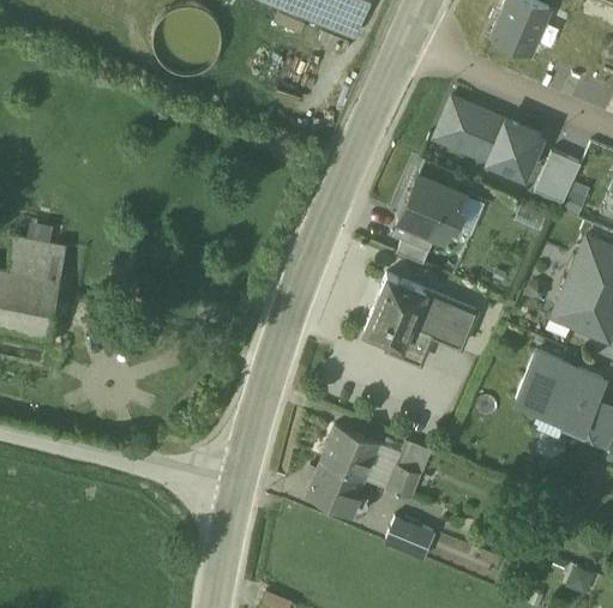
[(286,0),(258,0),(282,10),(286,0)]
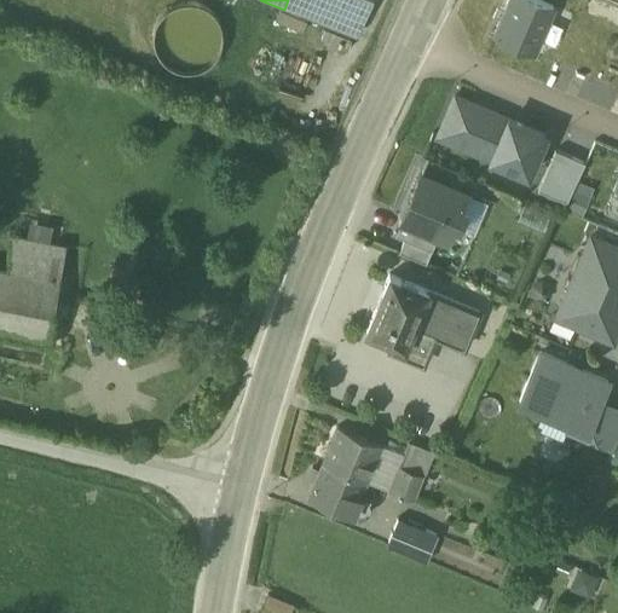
[(374,1),(368,0),(288,0),(284,10),(358,40),(374,1)]
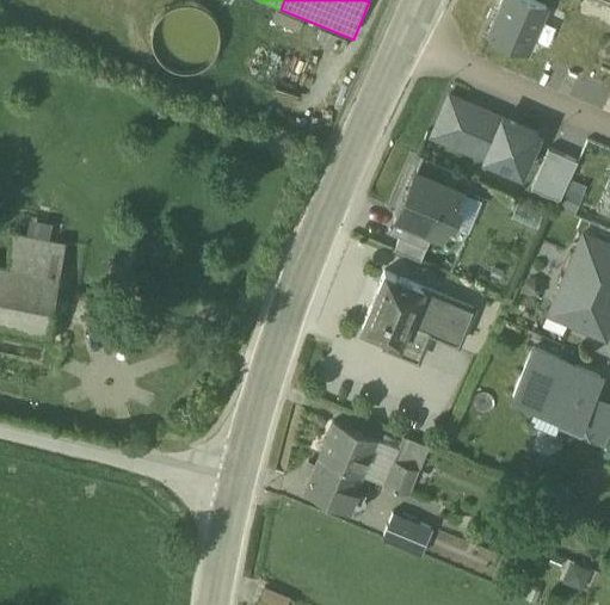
[(547,11),(521,0),(506,0),(490,42),(528,57),(547,11)]
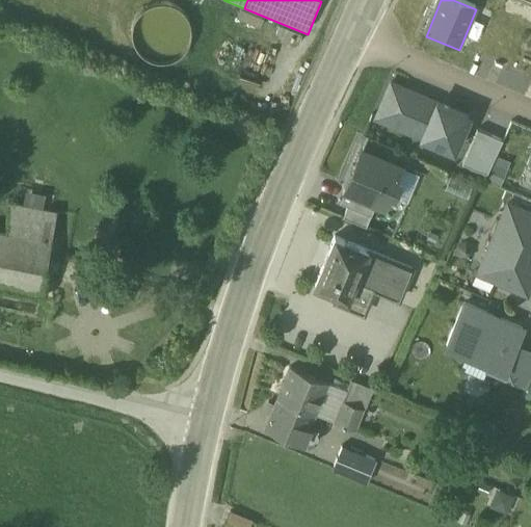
[(191,47),(193,35),(191,24),(184,14),(175,7),(163,5),(152,8),(142,15),(135,24),(133,35),(136,47),(142,57),(153,63),(164,66),(176,63),(185,56),(191,47)]
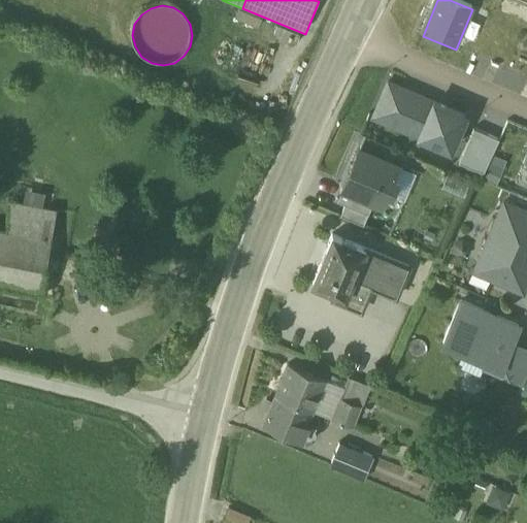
[(434,105),(398,90),(388,86),(373,121),(419,140),(434,105)]
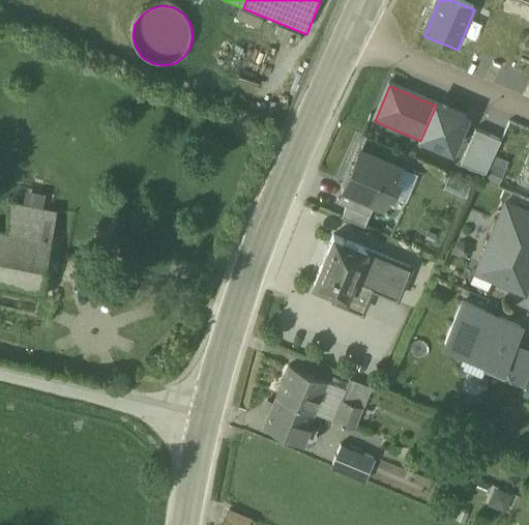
[(467,119),(436,106),(420,141),(452,154),(467,119)]
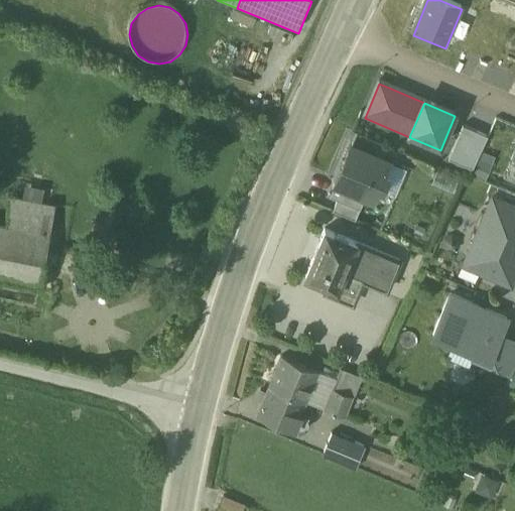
[(488,139),(464,129),(448,162),(456,165),(473,172),(488,139)]
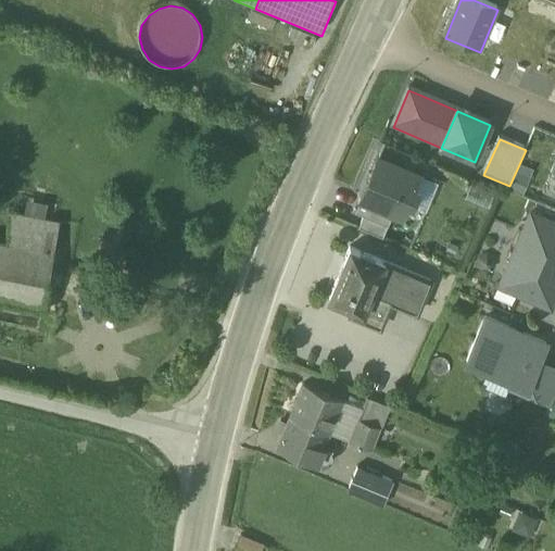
[(379,158),(368,182),(414,201),(425,176),(379,158)]
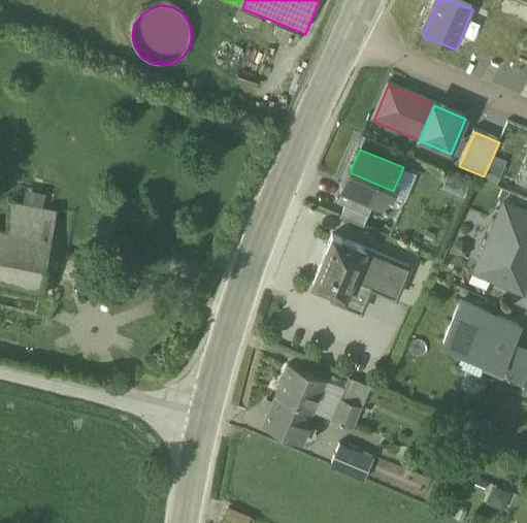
[(501,171),(491,167),(485,182),(495,186),(501,171)]
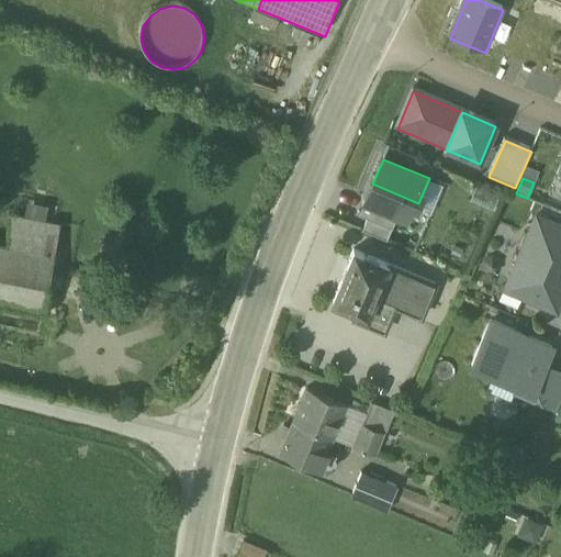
[(372,184),(362,209),(408,227),(418,203),(372,184)]
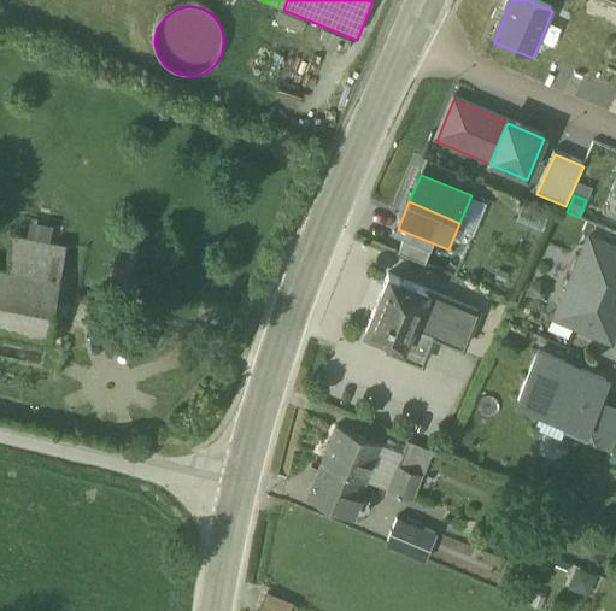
[(68,248),(16,239),(10,271),(62,281),(68,248)]
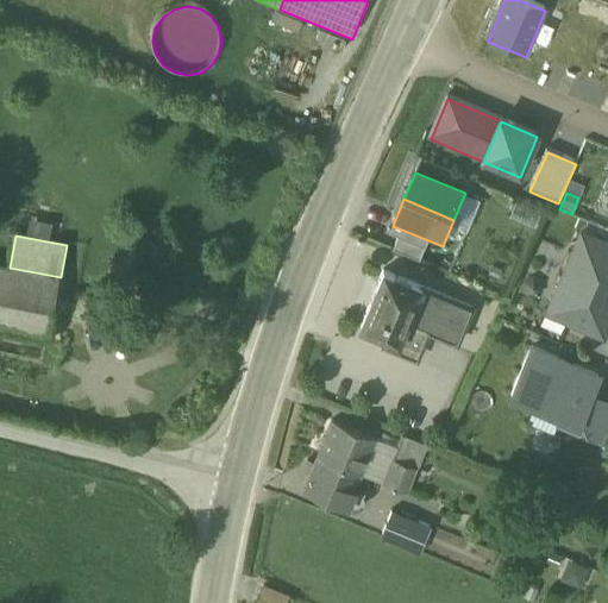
[(607,249),(582,238),(549,316),(603,339),(607,328),(607,249)]
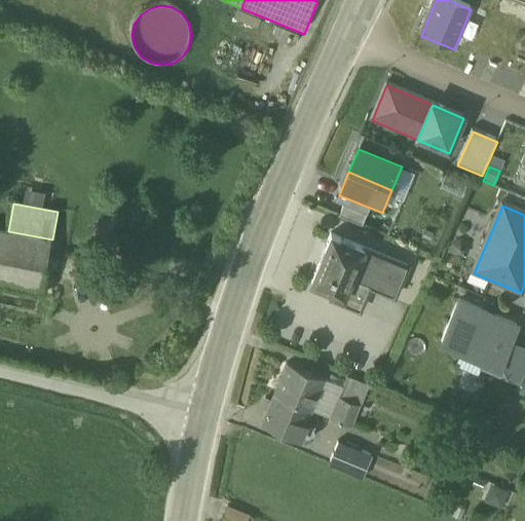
[(8,231),(0,229),(0,287),(37,295),(36,299),(40,300),(52,239),(8,231)]
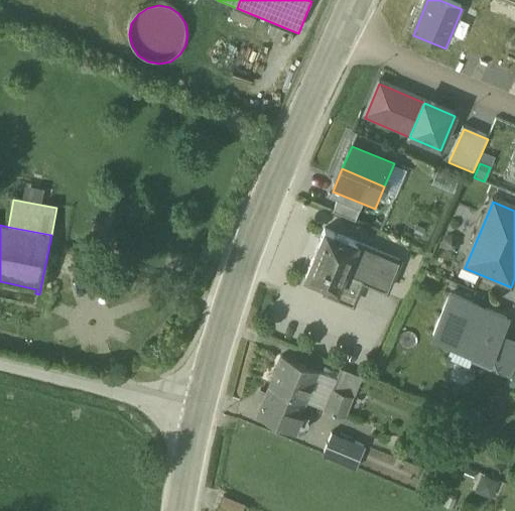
[(359,245),(326,231),(305,279),(330,289),(328,293),(356,305),(365,284),(345,276),(359,245)]
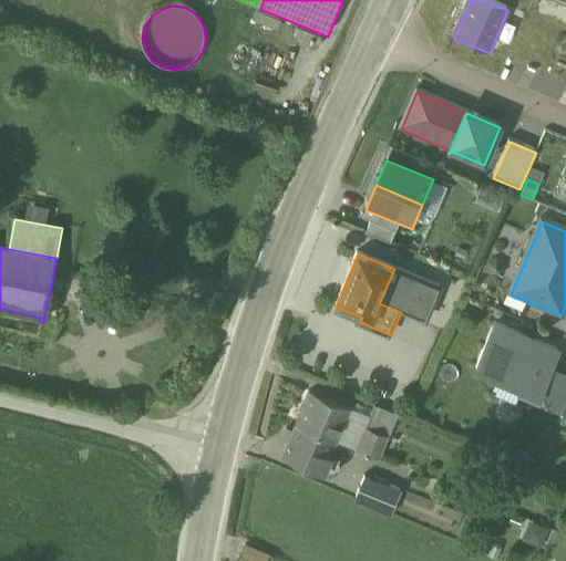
[(441,289),(394,269),(379,303),(401,312),(426,323),(441,289)]
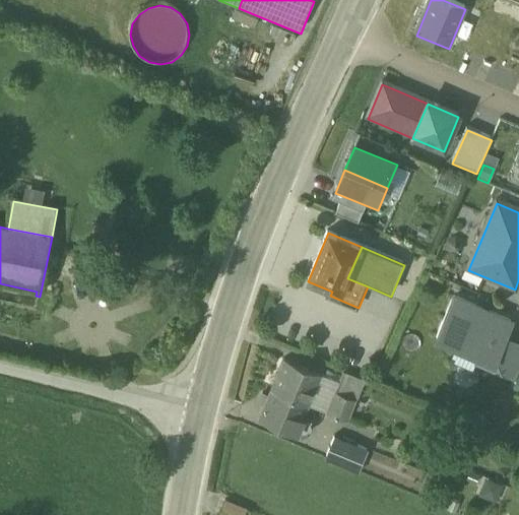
[(511,324),(454,300),(437,341),(479,360),(476,365),(492,371),(511,324)]
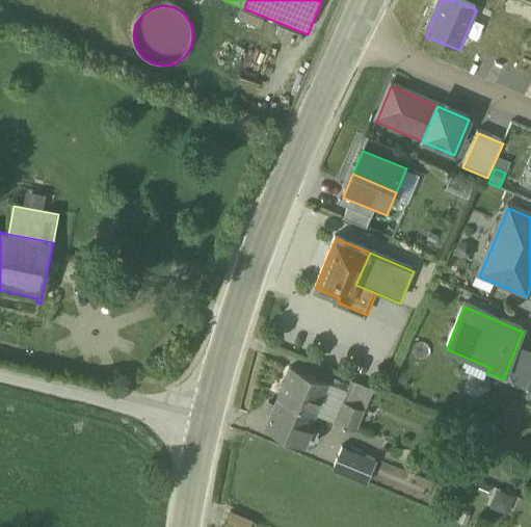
[(327,387),(291,371),(277,402),(315,418),(327,387)]
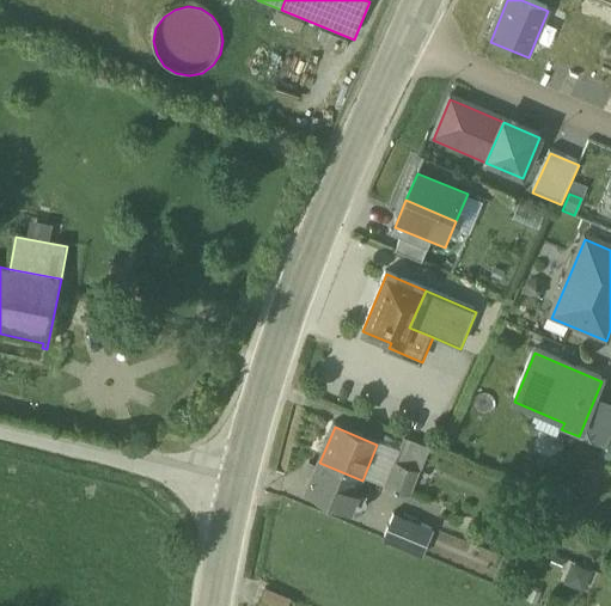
[(428,452),(404,442),(399,454),(395,466),(419,476),(428,452)]
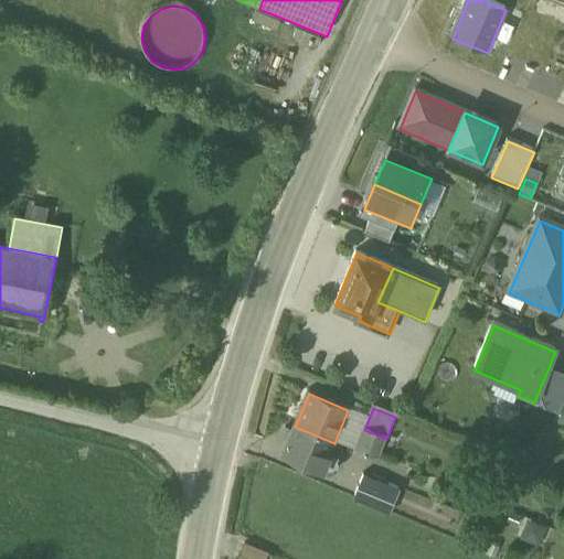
[(348,410),(334,443),(355,452),(369,419),(348,410)]
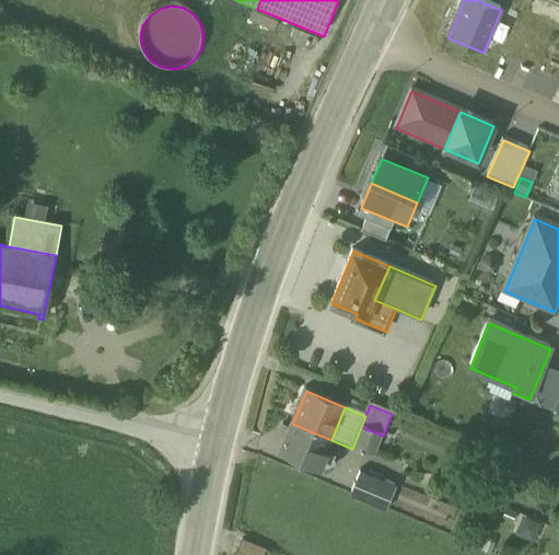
[(332,440),(292,424),(279,455),(324,474),(333,471),(336,464),(332,455),(326,453),(332,440)]
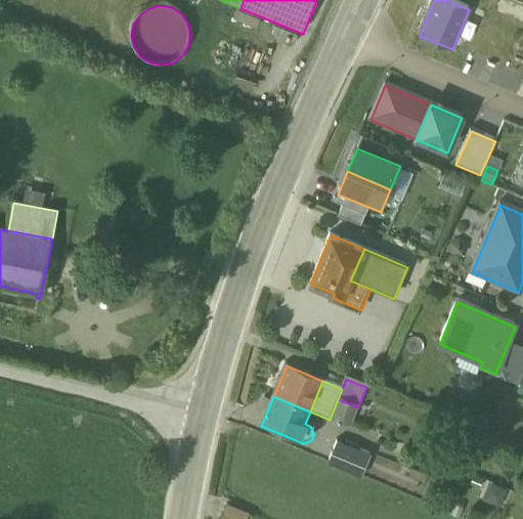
[(358,407),(338,399),(330,420),(349,428),(358,407)]
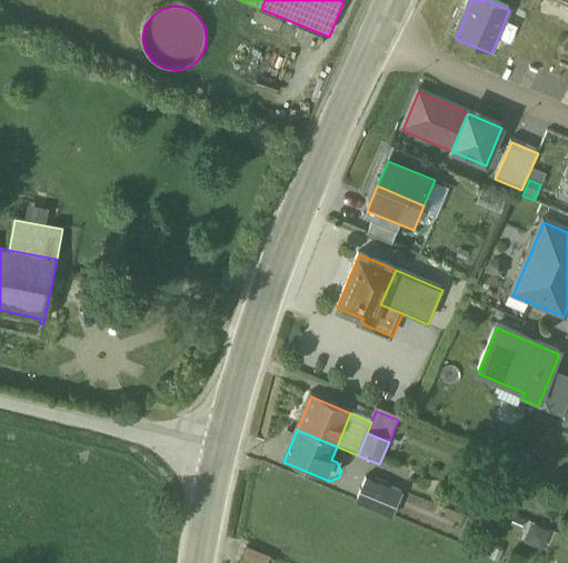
[(404,496),(366,481),(356,505),(392,521),(404,496)]
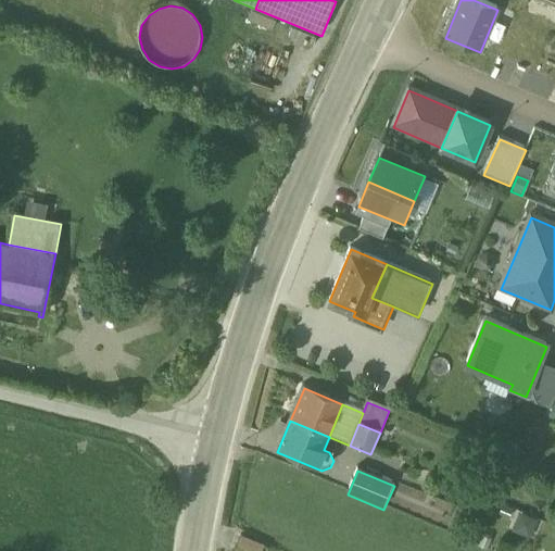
[(532,540),(540,522),(517,513),(511,533),(532,540)]
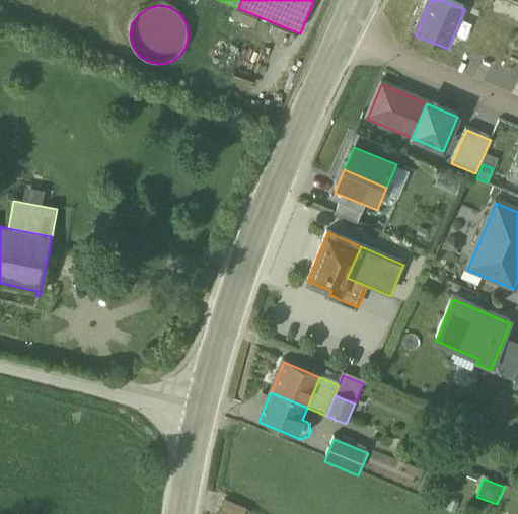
[(245,513),(246,512),(226,504),(222,513),(245,513)]
